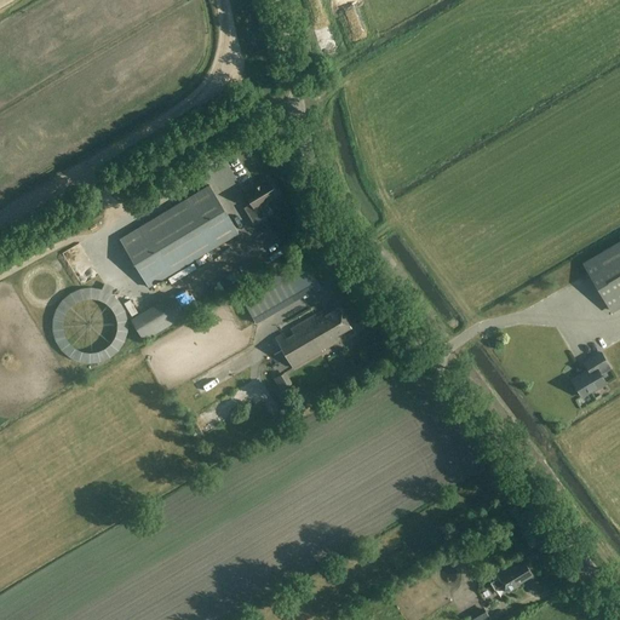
[(337,41),(327,50),(331,55),(342,47),(337,41)]
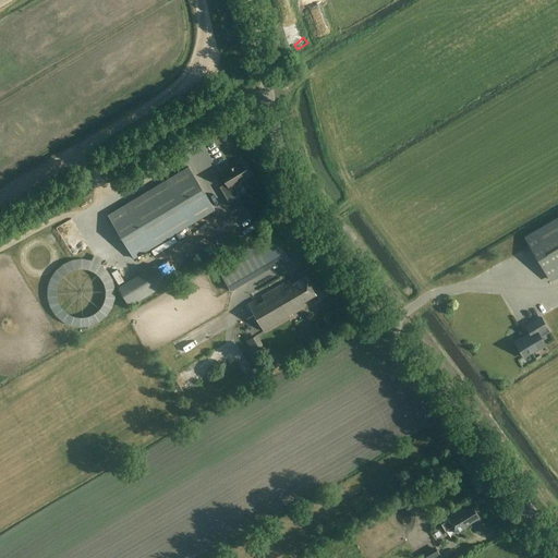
[(250,176),(241,160),(220,173),(226,183),(219,187),(228,202),(239,195),(233,185),(250,176)]
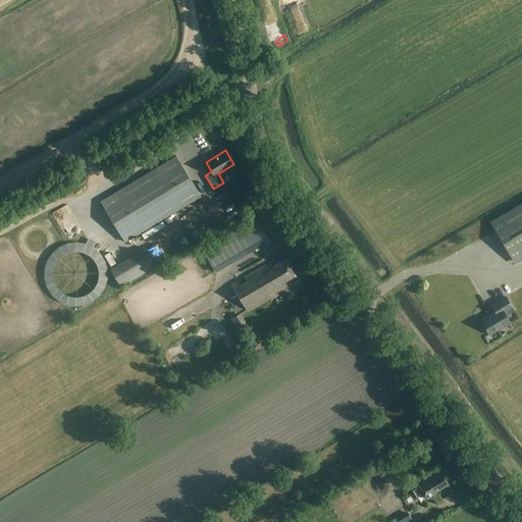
[(176,156),(100,202),(124,242),(201,196),(176,156)]
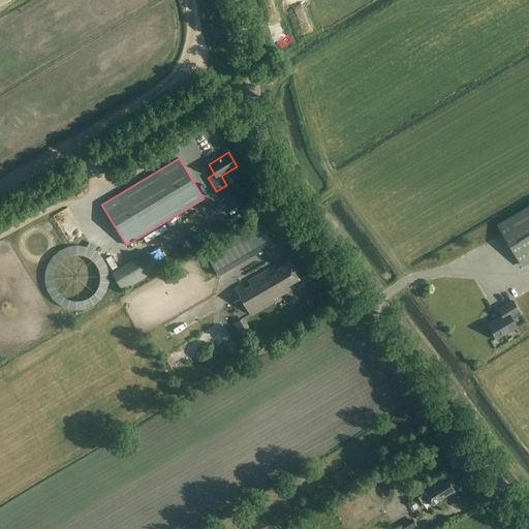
[(528,207),(498,225),(521,265),(528,259),(528,207)]
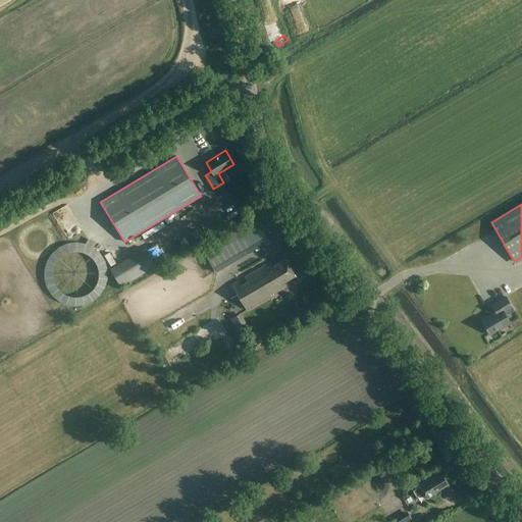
[(242,226),(249,240),(263,231),(261,227),(254,216),(241,225),(242,226)]
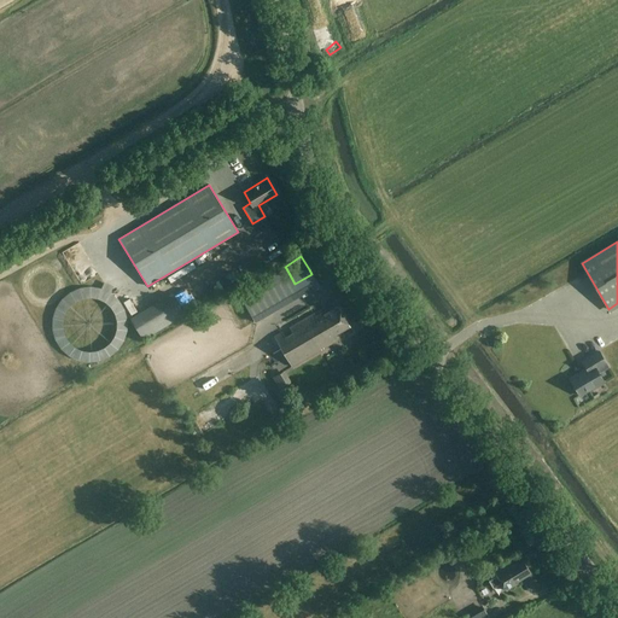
[(284,270),(245,297),(256,313),(295,286),(284,270)]
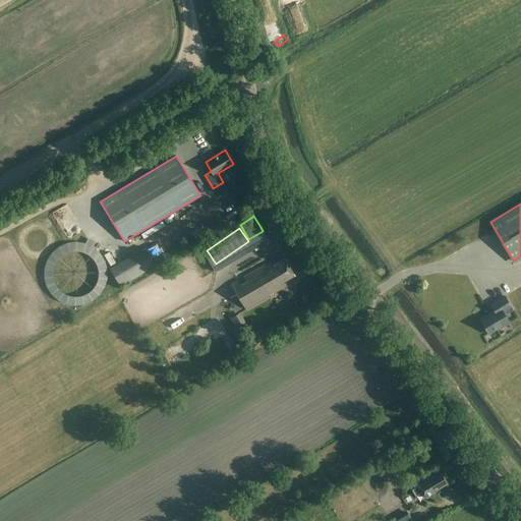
[(110,269),(121,286),(156,265),(146,247),(110,269)]
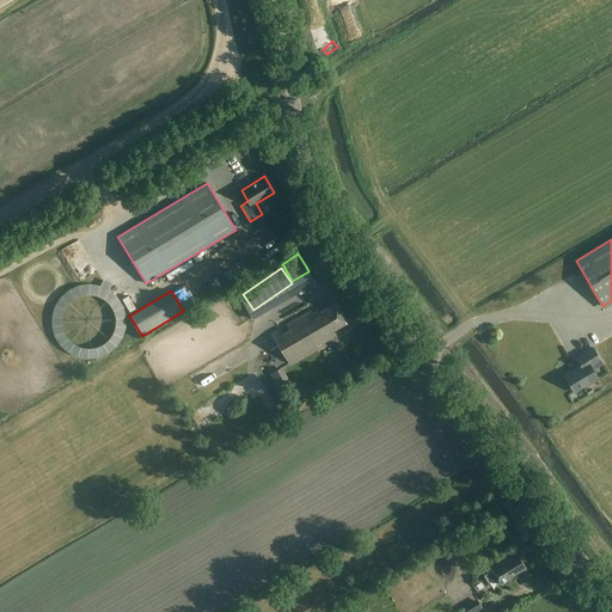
[(311,311),(287,325),(289,329),(282,334),(280,329),(271,334),(289,363),(335,336),(332,331),(346,323),(335,304),(320,312),(319,308),(312,313),(311,311)]
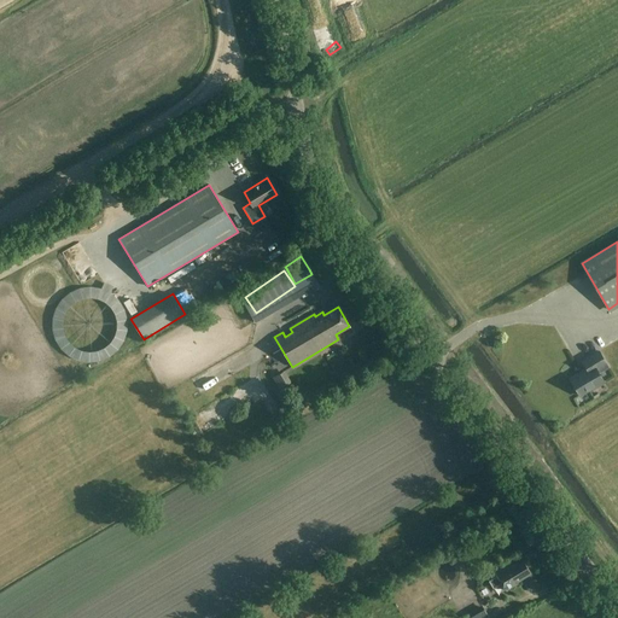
[(582,361),(587,368),(570,378),(579,396),(604,382),(598,373),(608,367),(599,351),(582,361)]
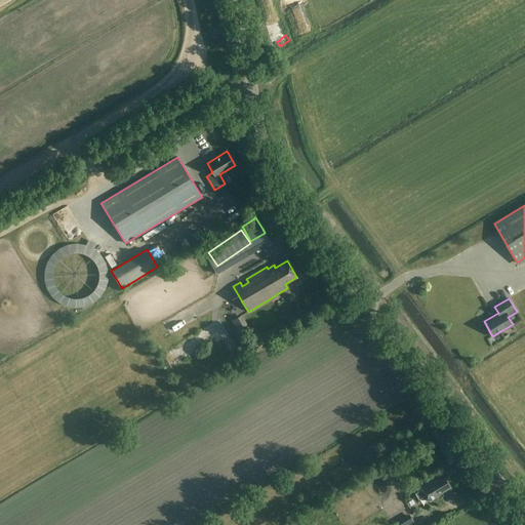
[(172,320),(174,327),(185,324),(183,317),(172,320)]
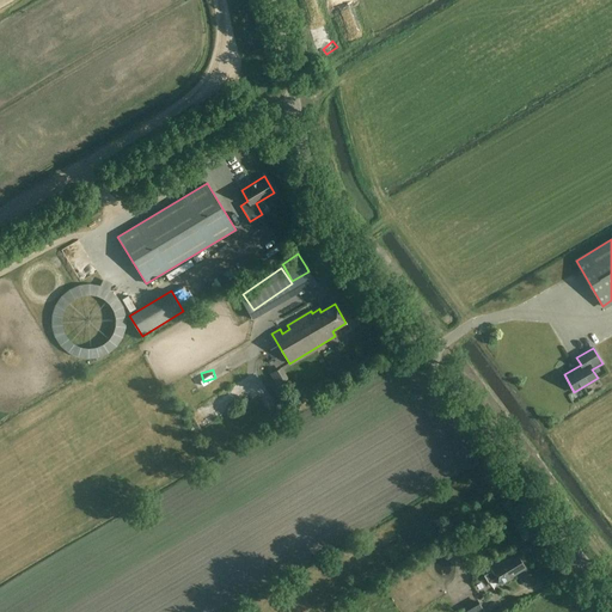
[(488,582),(496,577),(501,585),(513,577),(512,576),(525,568),(516,554),(507,560),(506,557),(490,567),(482,573),(488,582)]
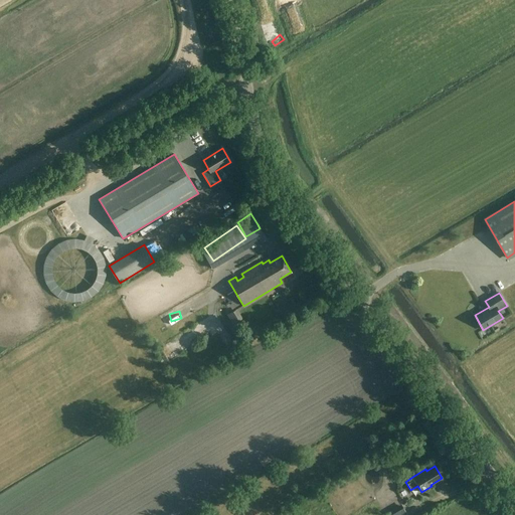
[(390,511),(391,514),(407,514),(401,504),(390,511)]
